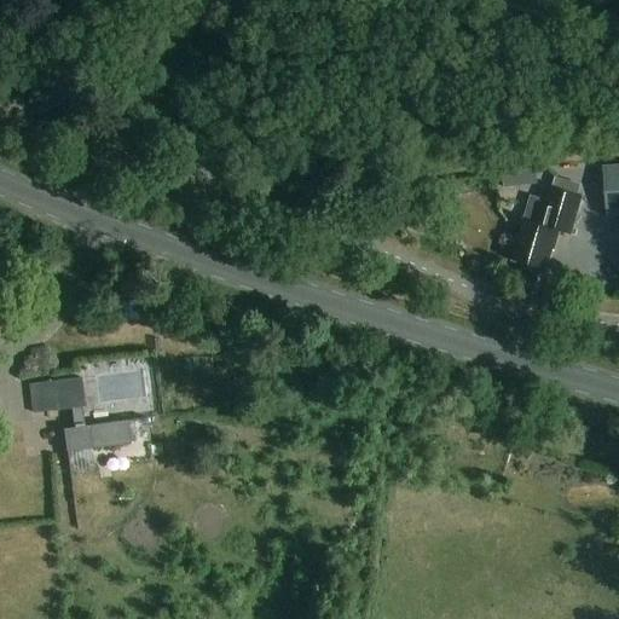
[(618,166),(603,167),(607,218),(613,218),(618,217),(618,166)]
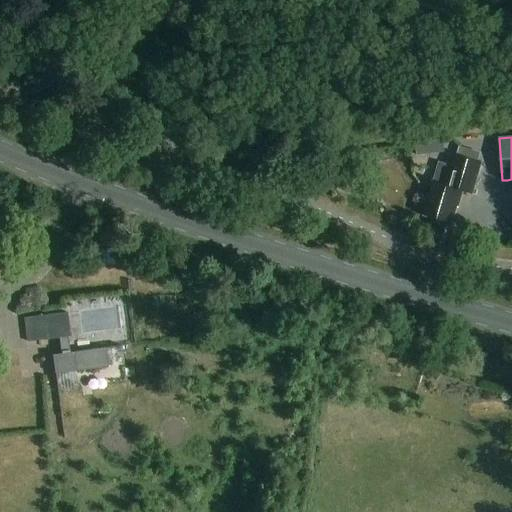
[(417,155),(430,154),(428,142),(416,143),(417,155)]
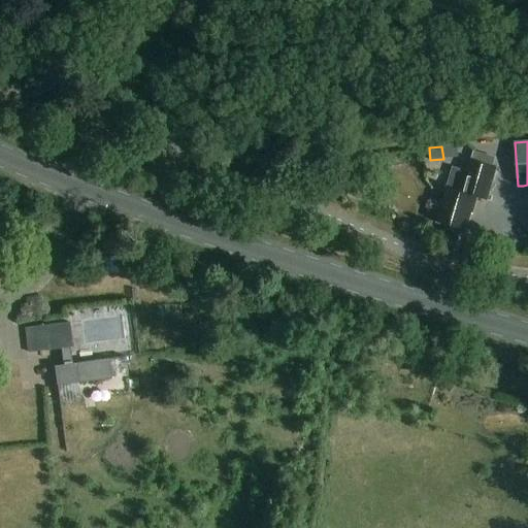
[(438,223),(465,231),(475,198),(488,202),(498,169),(470,160),(460,191),(450,188),(438,223)]
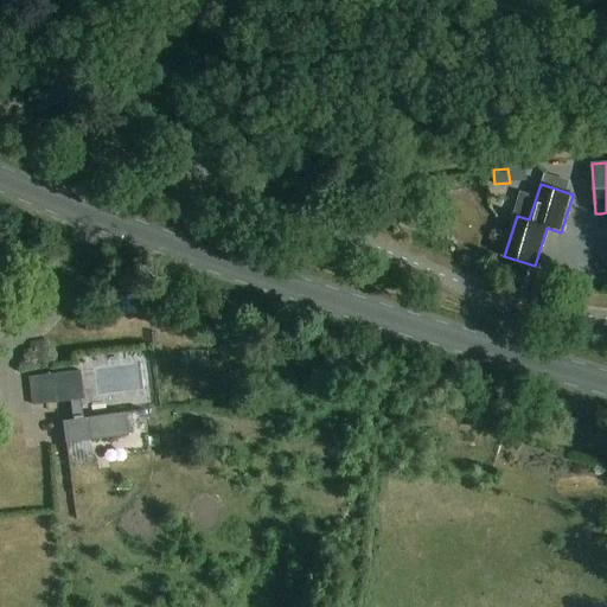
[(606,253),(606,241),(580,242),(580,255),(606,253)]
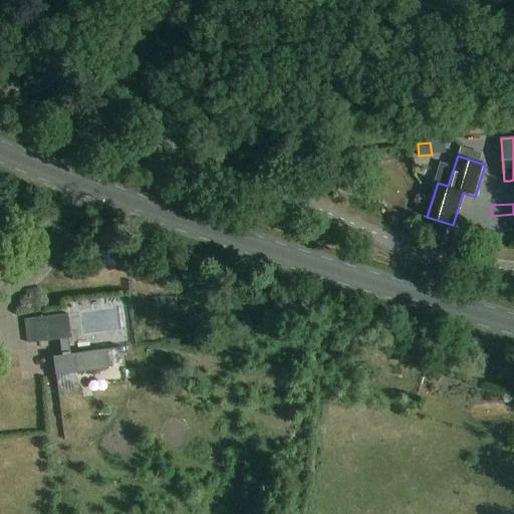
[(25,319),(28,343),(69,338),(66,314),(25,319)]
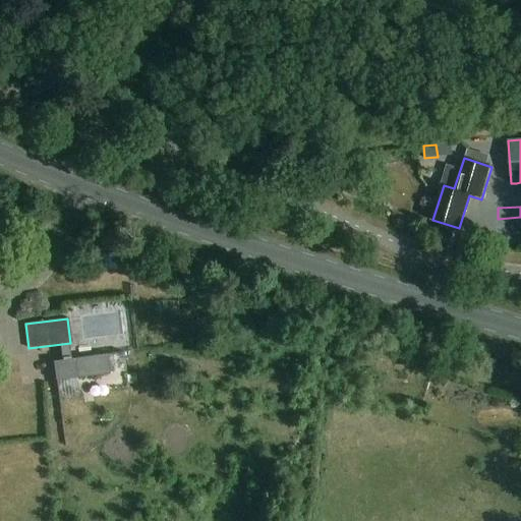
[(55,381),(110,373),(107,354),(53,361),(55,381)]
